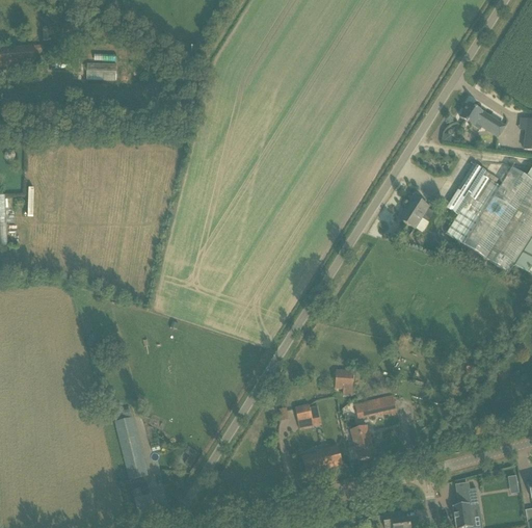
[(32,44),(33,51),(44,50),(43,43),(32,44)]
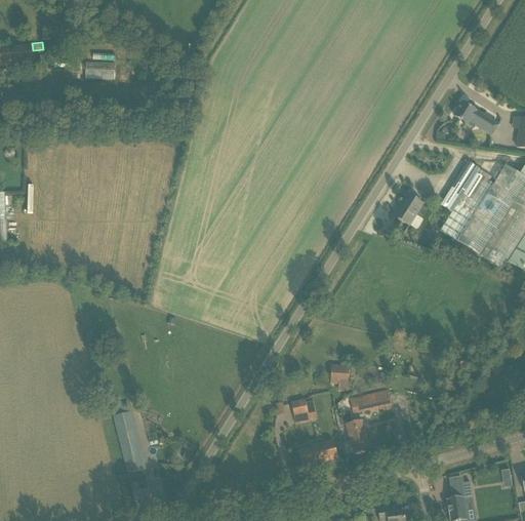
[(86,59),(86,75),(115,75),(115,59),(86,59)]
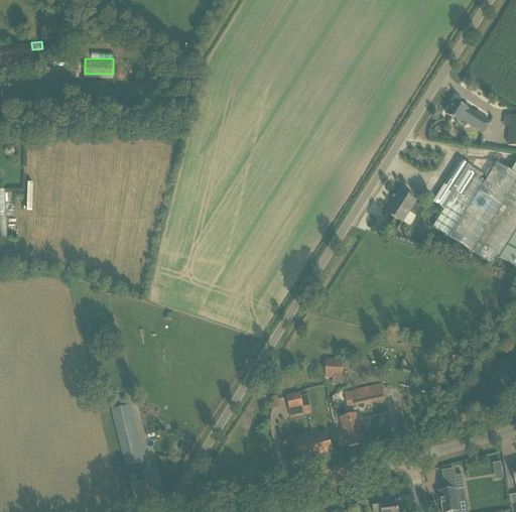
[(446,111),(461,120),(462,117),(468,121),(468,119),(476,124),(475,126),(484,131),(490,121),(455,98),(446,111)]
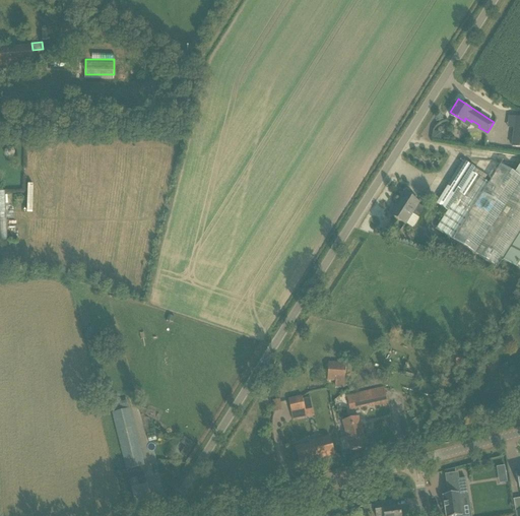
[(442,129),(434,128),(433,135),(440,137),(442,129)]
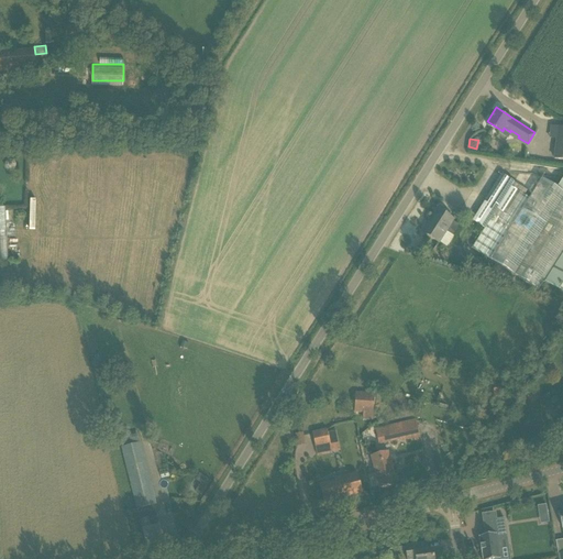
[(562,188),(556,185),(541,175),(529,195),(525,192),(527,187),(514,179),(501,171),(500,173),(486,195),(472,217),(484,226),(472,244),(489,256),(538,287),(543,278),(562,291),(562,188)]
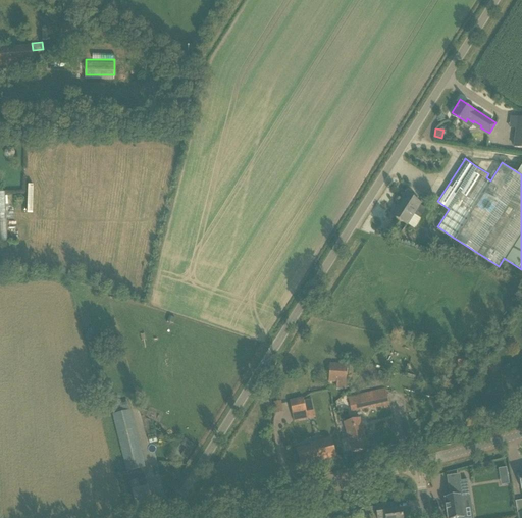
[(421,201),(405,191),(400,199),(401,199),(398,203),(393,212),(392,212),(408,223),(408,222),(415,226),(427,207),(421,203),(421,201)]
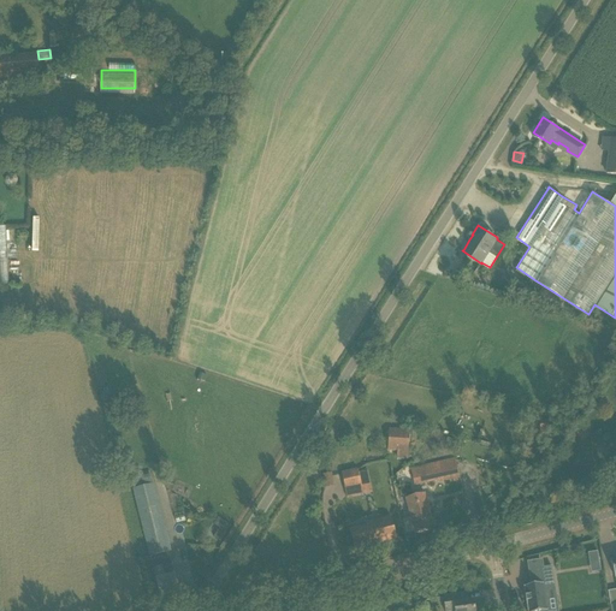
[(409,427),(389,426),(388,448),(397,448),(397,456),(408,456),(409,427)]
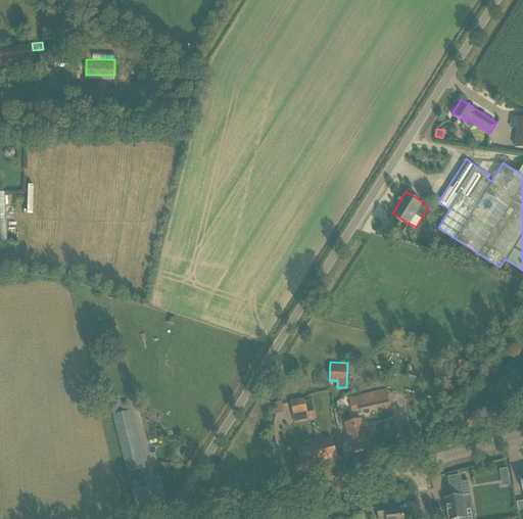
[(386,386),(348,394),(350,403),(355,402),(358,408),(372,405),(371,406),(389,402),(386,386)]
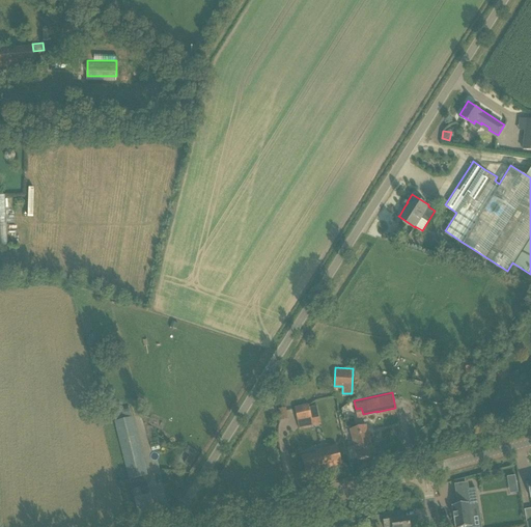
[(308,401),(295,405),(298,420),(311,417),(308,401)]
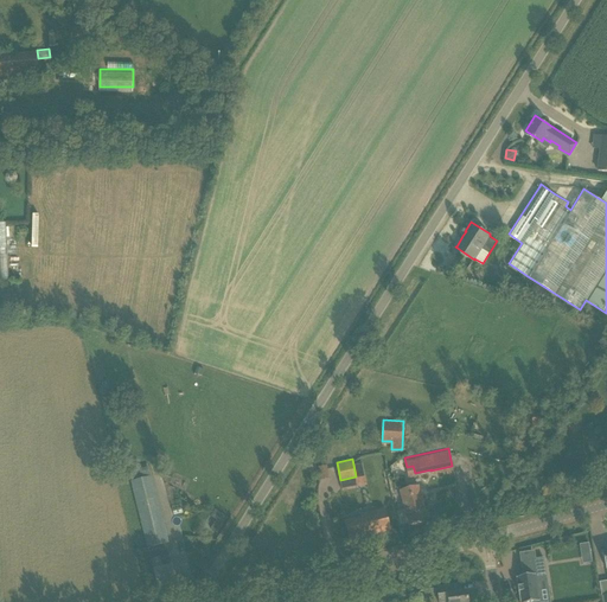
[(167,539),(148,465),(129,469),(147,545),(148,544),(152,556),(151,556),(158,584),(176,580),(166,540),(167,539)]
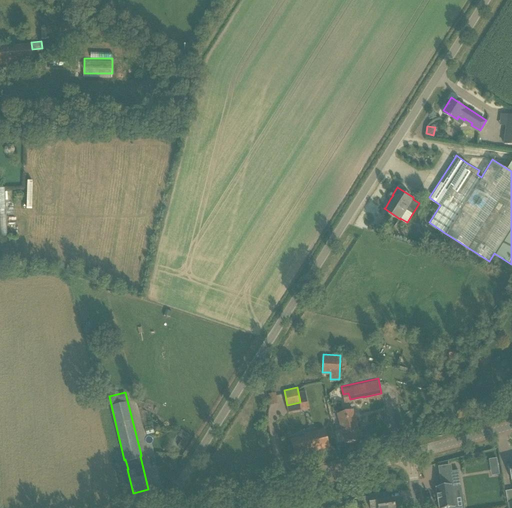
[(357,425),(353,407),(337,411),(345,441),(360,437),(360,435),(362,434),(360,425),(357,425)]
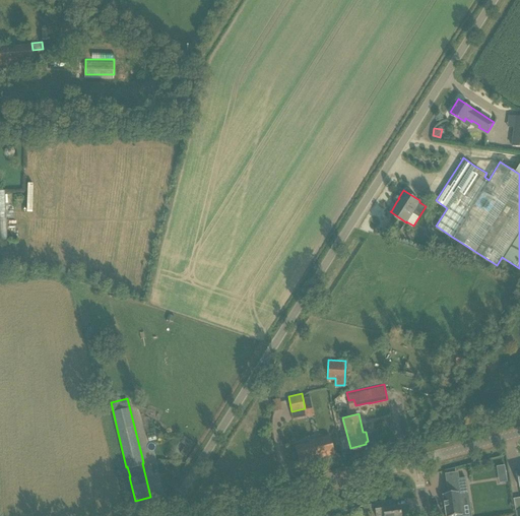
[(187,454),(195,440),(184,433),(176,447),(187,454)]
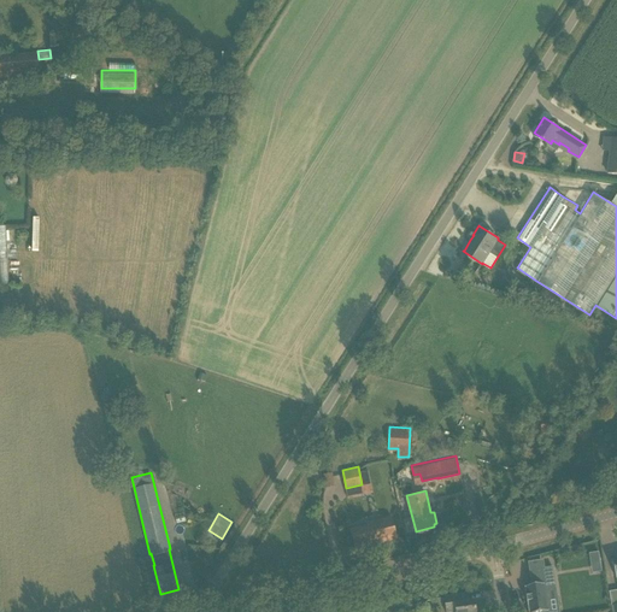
[(366,523),(351,527),(356,546),(375,541),(376,541),(397,536),(391,513),(365,519),(366,523)]
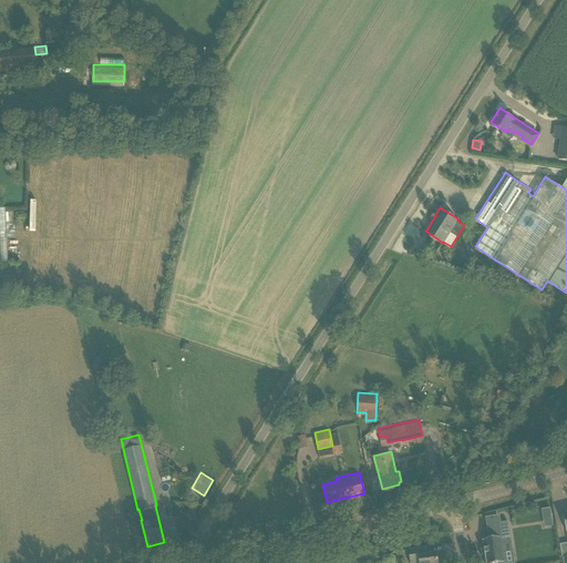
[(193,502),(186,505),(189,511),(196,508),(193,502)]
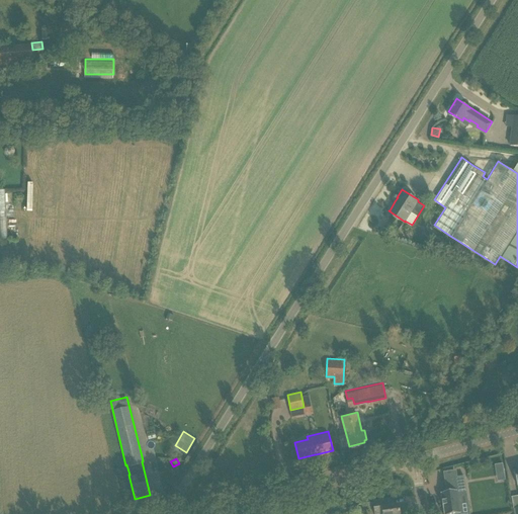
[(495,461),(496,470),(504,468),(503,460),(495,461)]
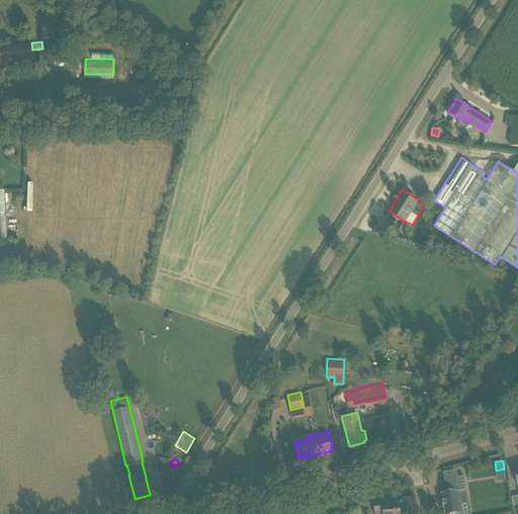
[(441,491),(444,512),(452,511),(452,513),(460,513),(459,501),(465,501),(463,493),(466,493),(463,475),(445,477),(447,490),(441,491)]
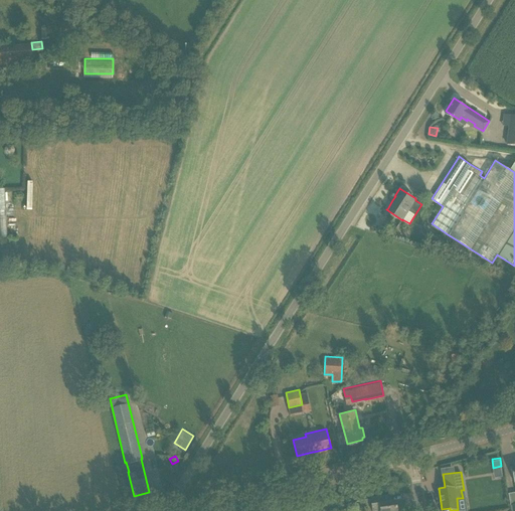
[(380,510),(397,510),(396,505),(393,505),(391,493),(370,496),(372,509),(380,508),(380,510)]
